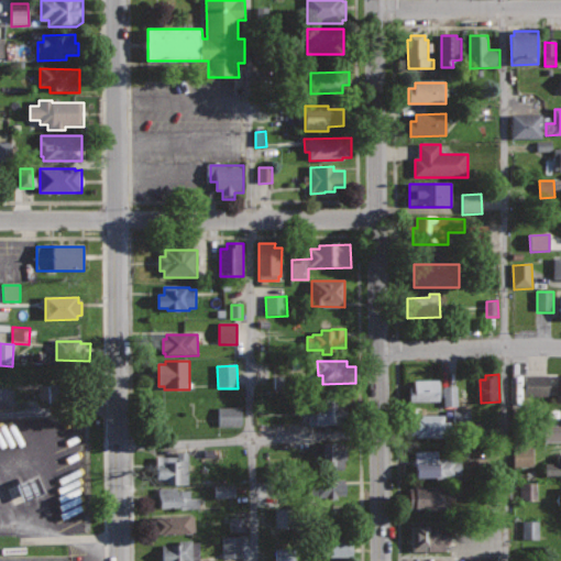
[(526,398),(556,397),(556,402),(560,402),(560,376),(526,376),(526,398)]
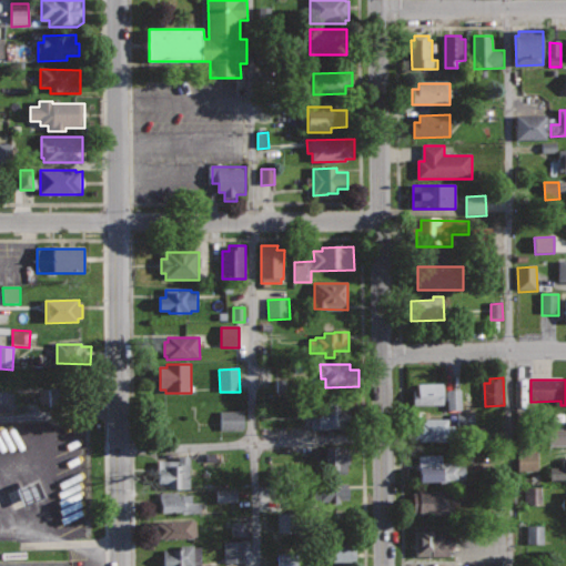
[(443,385),(420,386),(421,392),(414,392),(414,407),(444,406),(443,385)]
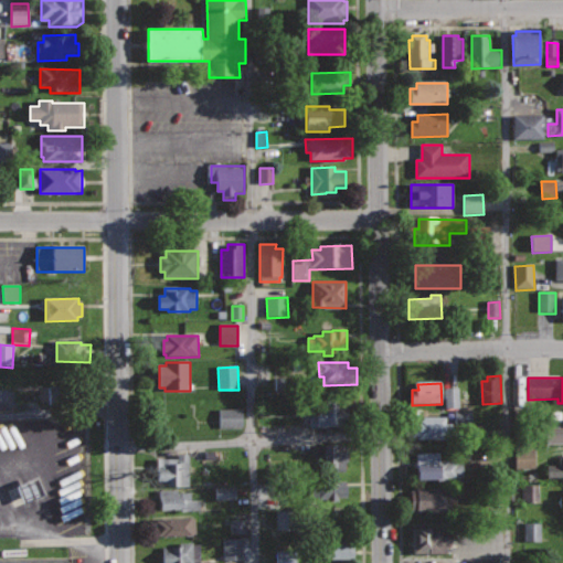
[(88,385),(50,385),(50,407),(88,407),(88,385)]
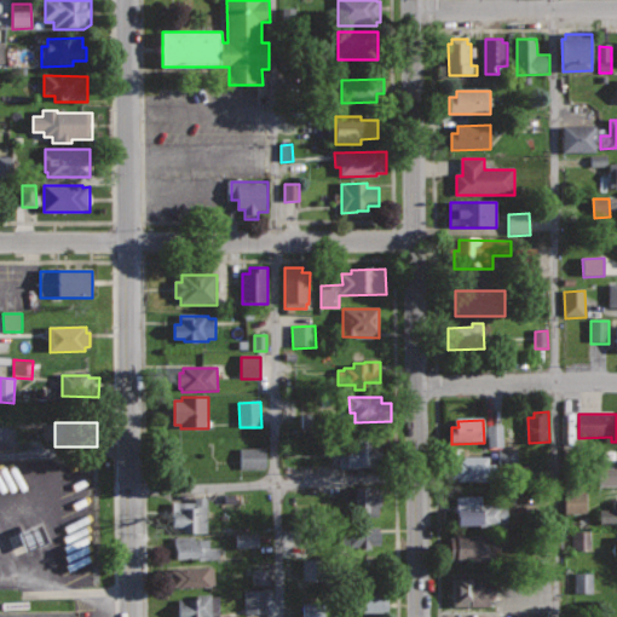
[(503,449),(503,426),(489,426),(489,449),(503,449)]
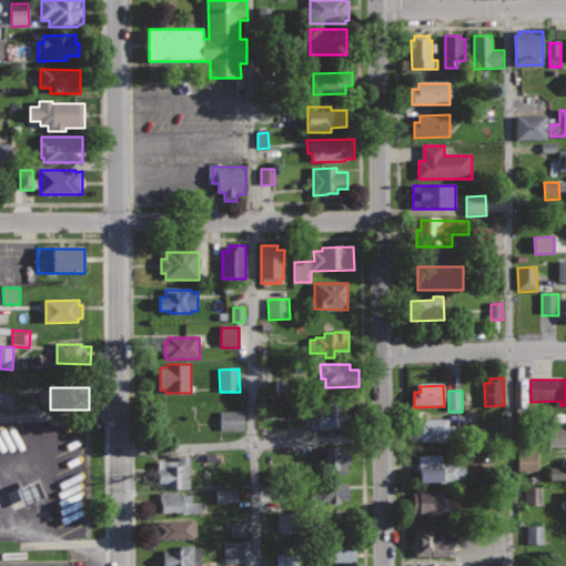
[(337,405),(311,406),(312,431),(346,430),(346,423),(350,423),(349,410),(337,411),(337,405)]
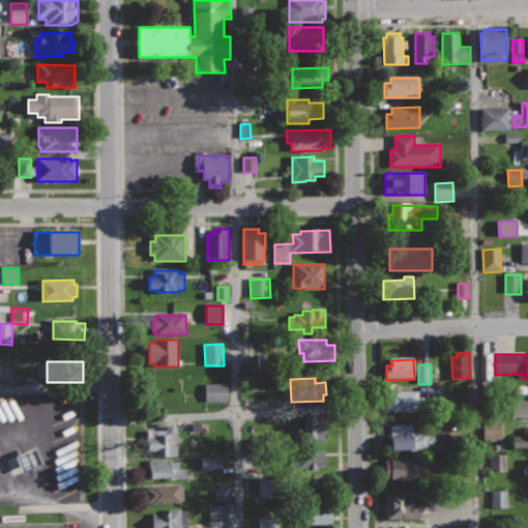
[(228,384),(206,385),(207,404),(228,403),(228,384)]
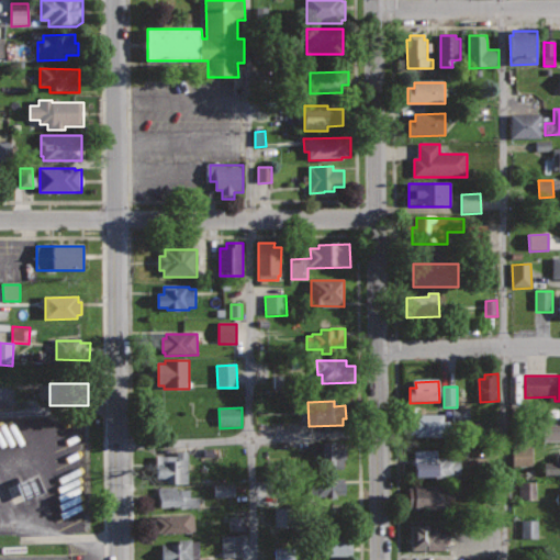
[(445,415),(414,415),(414,438),(454,438),(454,423),(445,423),(445,415)]
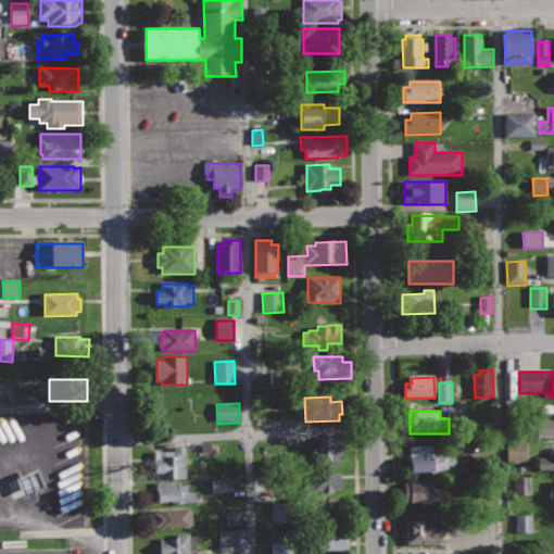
[(553,420),(539,422),(539,438),(553,437),(553,420)]
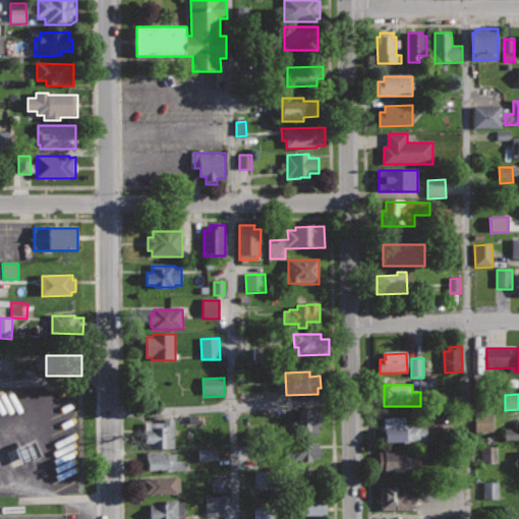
[(320,412),(294,411),(294,436),(320,437),(320,412)]
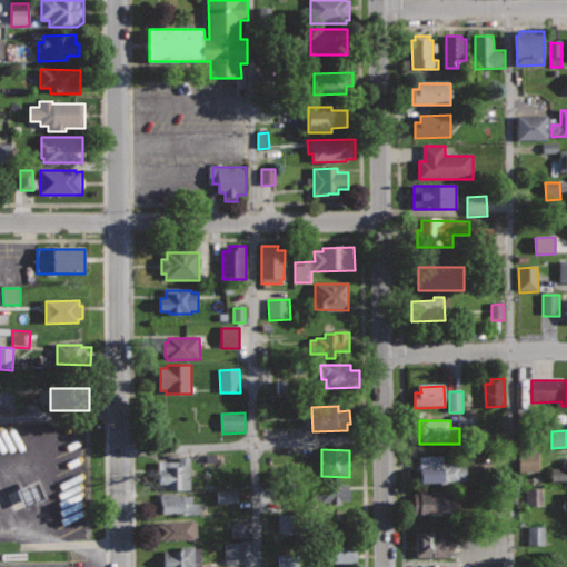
[(539,454),(519,455),(519,474),(539,474),(539,454)]
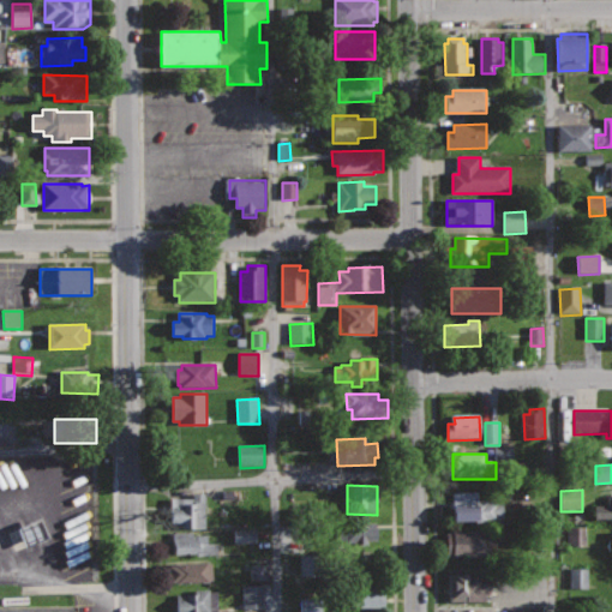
[(480,493),(455,495),(455,522),(507,522),(505,502),(480,503),(480,493)]
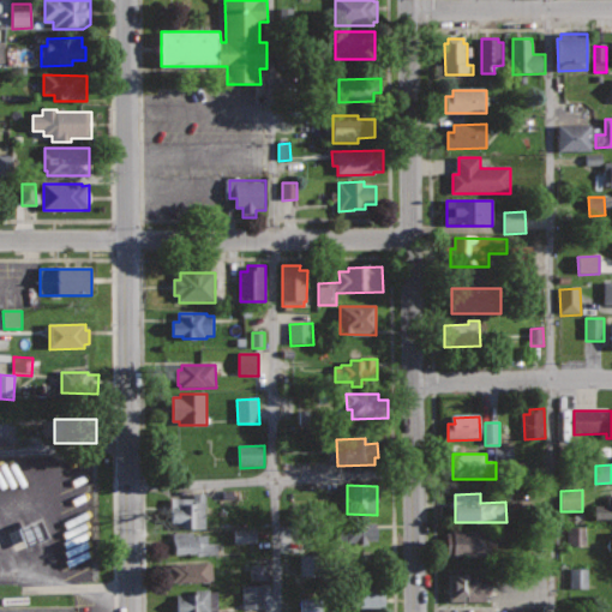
[(207,495),(195,495),(195,499),(173,501),(173,525),(183,525),(184,529),(208,528),(207,495)]
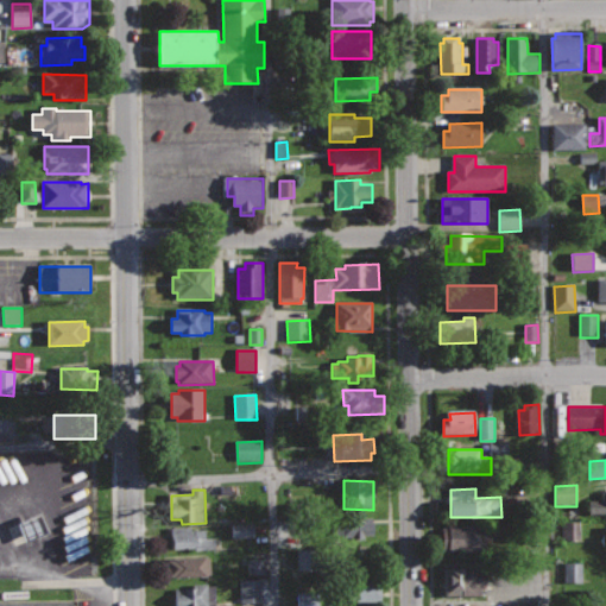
[(605,491),(605,502),(591,502),(591,515),(605,515),(605,491)]
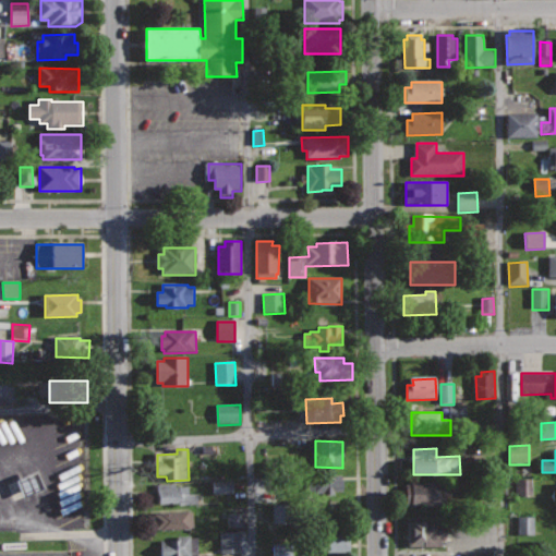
[(16,481),(23,497),(41,491),(36,474),(16,481)]
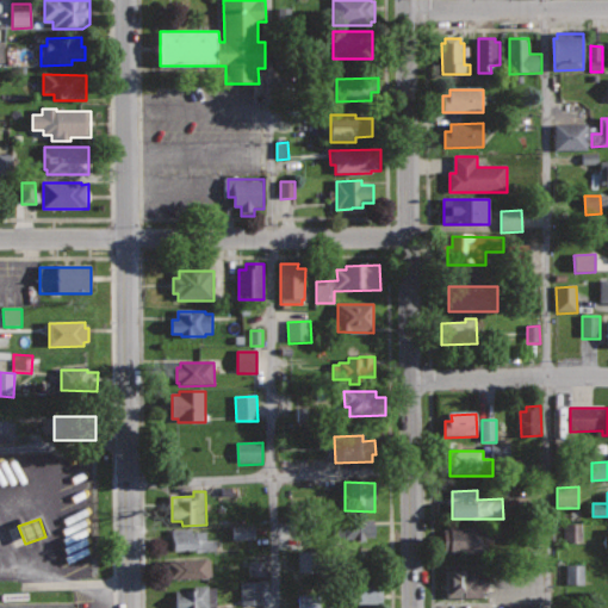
[(376,521),(329,521),(329,543),(367,543),(367,538),(376,538),(376,521)]
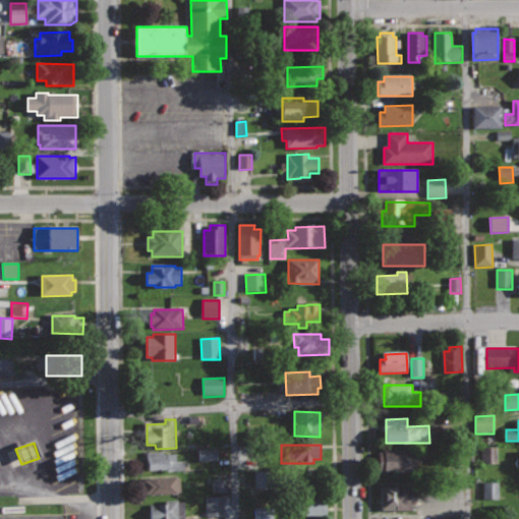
[(497,448),(481,449),(482,464),(497,464),(497,448)]
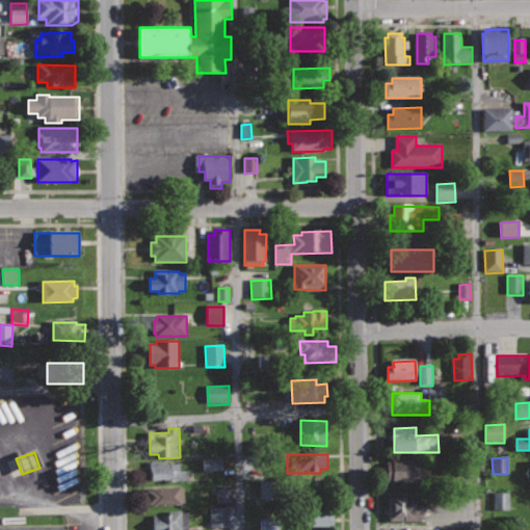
[(222,459),(203,459),(204,472),(222,471),(222,459)]
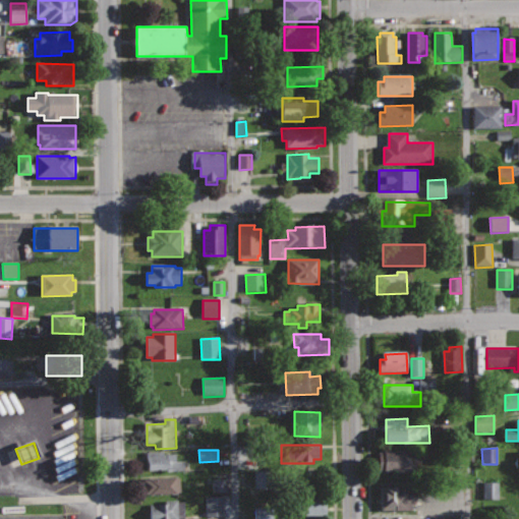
[(165,452),(148,453),(149,470),(168,469),(168,472),(189,471),(188,460),(179,461),(178,454),(165,455),(165,452)]
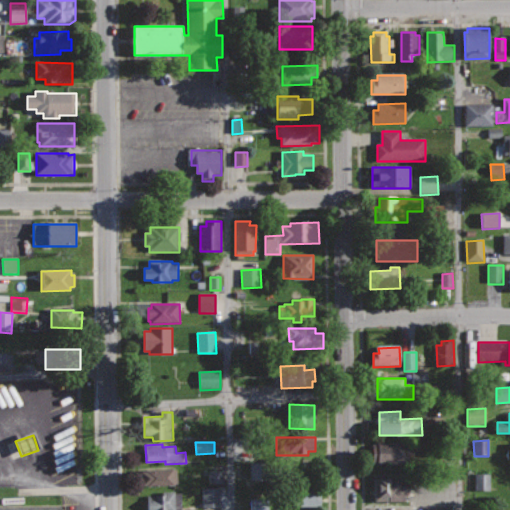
[(410,444),(379,444),(379,447),(373,447),(373,464),(410,464),(410,444)]
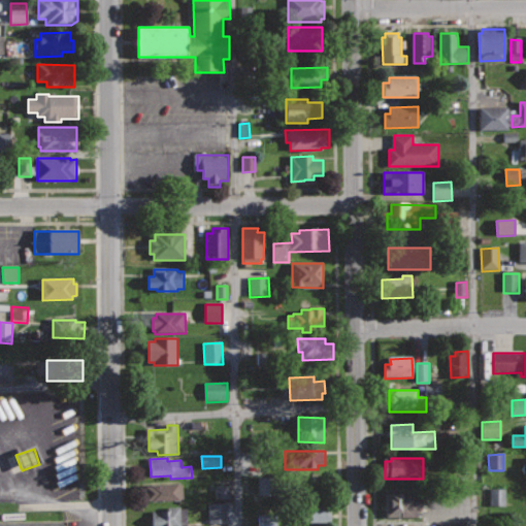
[(327,477),(298,477),(299,496),(327,495),(327,477)]
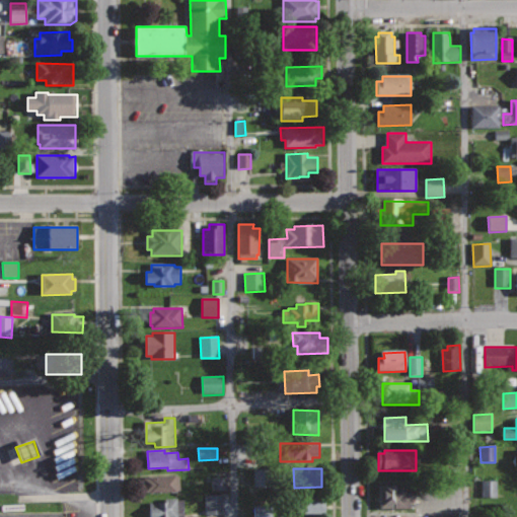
[(253,491),(268,491),(269,470),(254,470),(253,491)]
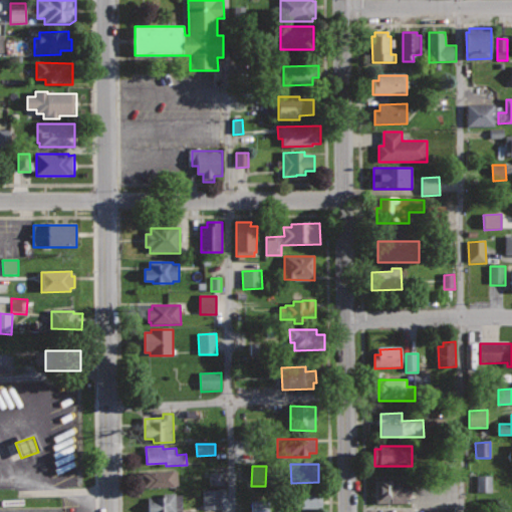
[(178,471),(142,472),(142,490),(179,488),(178,471)]
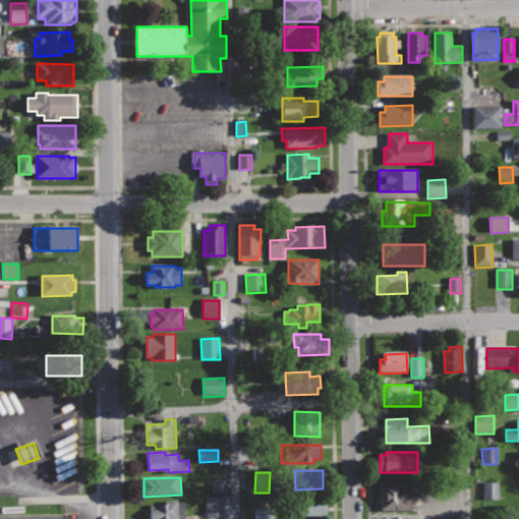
[(214,494),(228,493),(227,480),(213,481),(214,494)]
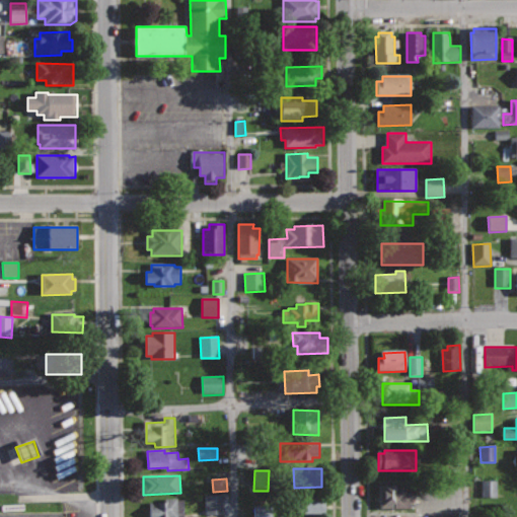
[(498,498),(498,482),(482,482),(483,499),(498,498)]
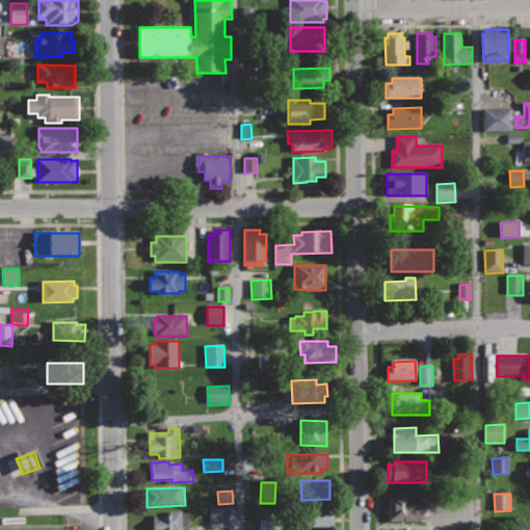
[(406,498),(391,498),(391,522),(421,521),(421,514),(426,514),(426,503),(417,503),(417,500),(406,500),(406,498)]
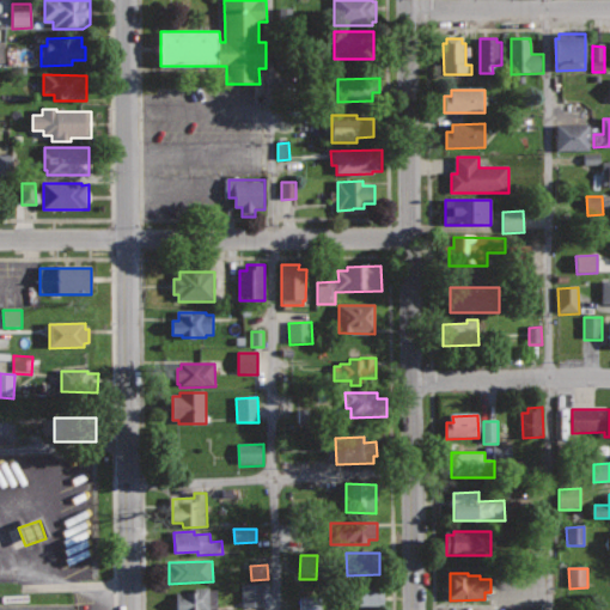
[(382,579),(348,580),(348,607),(383,605),(382,579)]
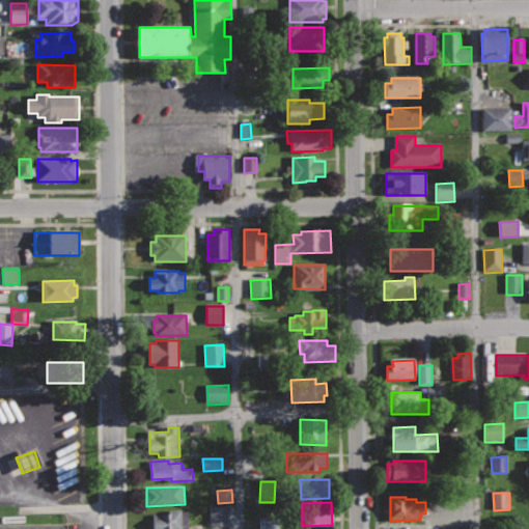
[(212,528),(229,527),(228,507),(211,508),(212,528)]
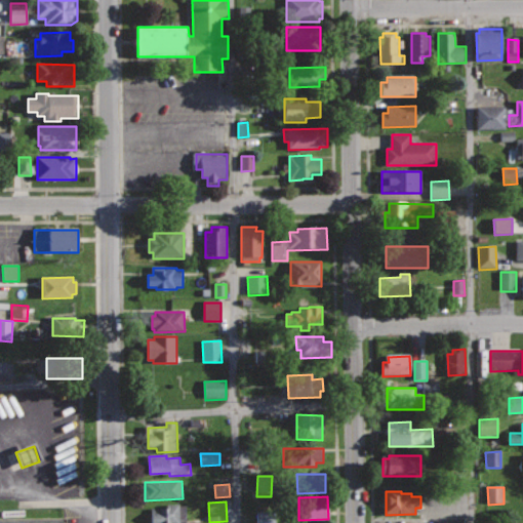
[(188,522),(188,507),(152,509),(153,522),(188,522)]
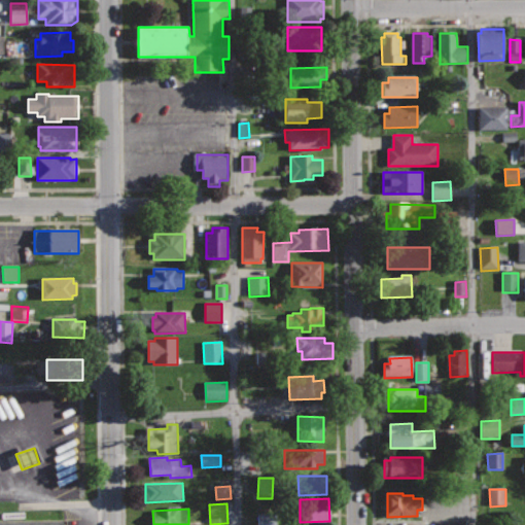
[(276,524),(277,514),(258,515),(258,524),(276,524)]
